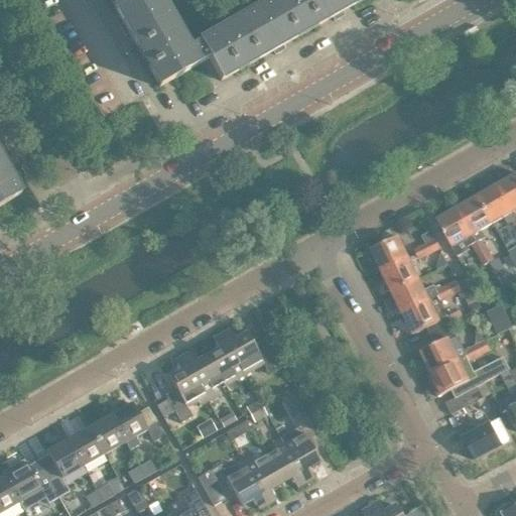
[(181,37),(159,0),(109,0),(122,23),(118,25),(124,35),(128,33),(135,46),(143,59),(181,37)]
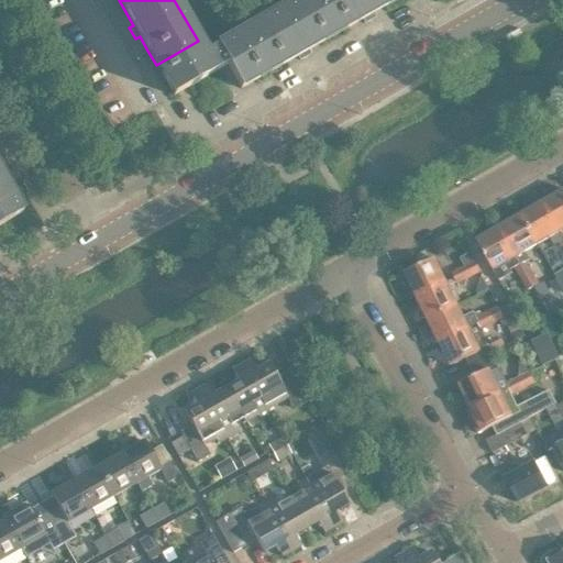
[(296,0),(245,29),(269,72),(296,56),(298,59),(309,54),(307,50),(334,34),(315,0),(296,0)]
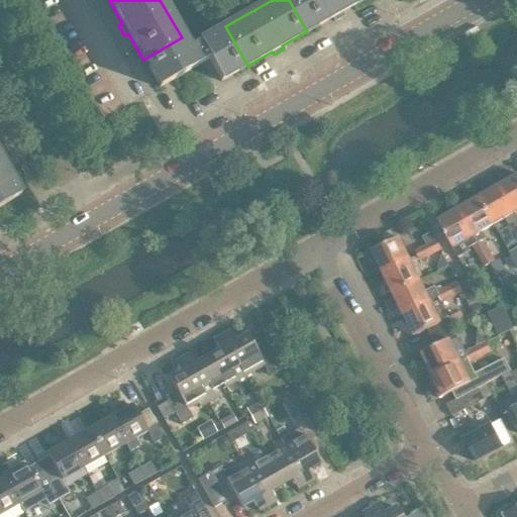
[(334,21),(343,15),(341,12),(362,0),(289,0),(307,31),(331,17),(334,21)]
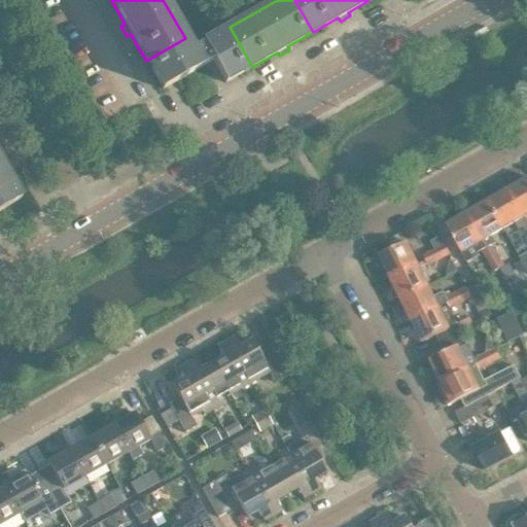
[(146,61),(162,89),(212,61),(224,82),(252,67),(230,27),(191,49),(185,38),(146,61)]
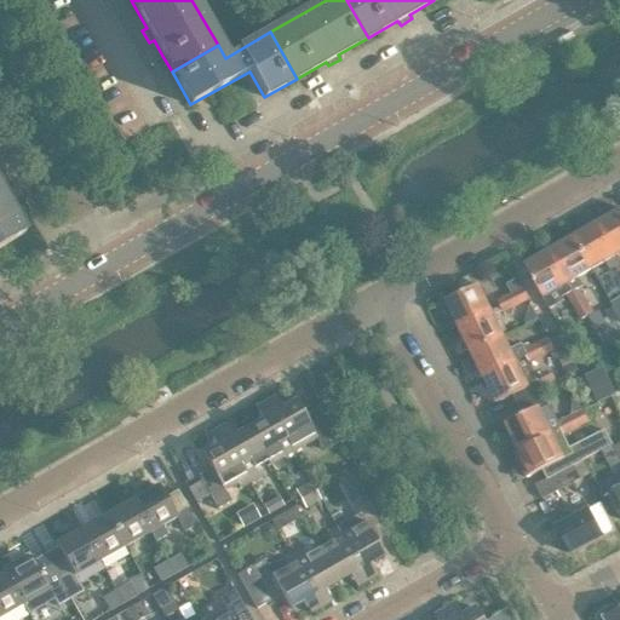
[(0,246),(23,234),(6,204),(10,201),(4,189),(0,190),(0,246)]
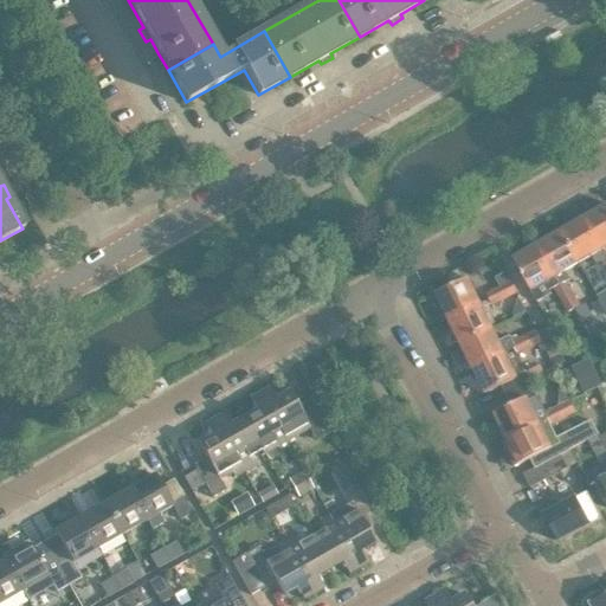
[(605,257),(605,256),(605,204),(584,217),(601,249),(605,257)]
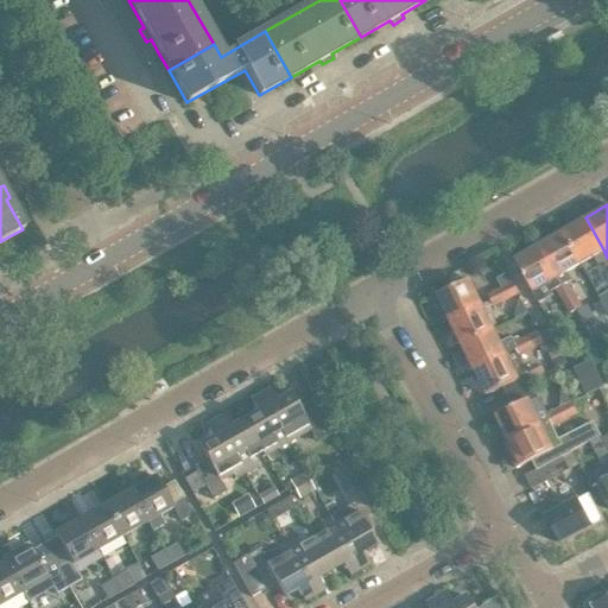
[(586,217),(562,232),(580,263),(593,255),(597,265),(603,261),(603,260),(607,258),(603,249),(586,217)]
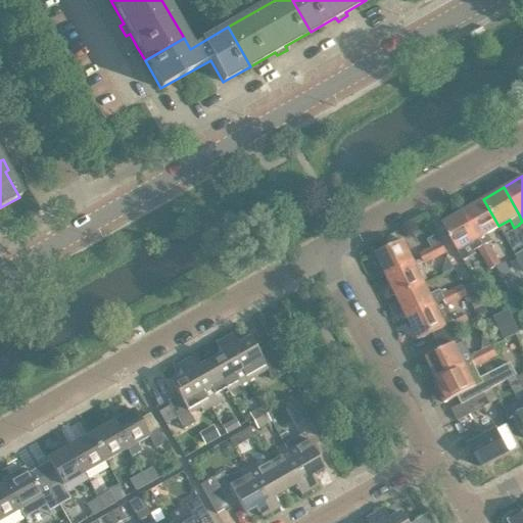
[(498,226),(483,199),(462,211),(481,245),(486,242),(486,243),(490,241),(486,233),(498,226)]
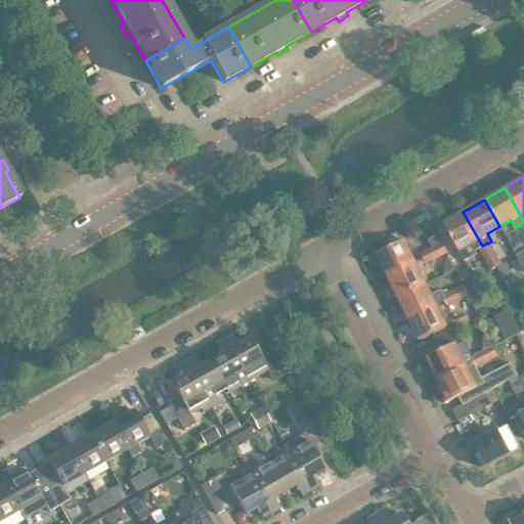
[(482,246),(463,212),(442,223),(464,260),(476,253),(474,251),(478,248),(482,246)]
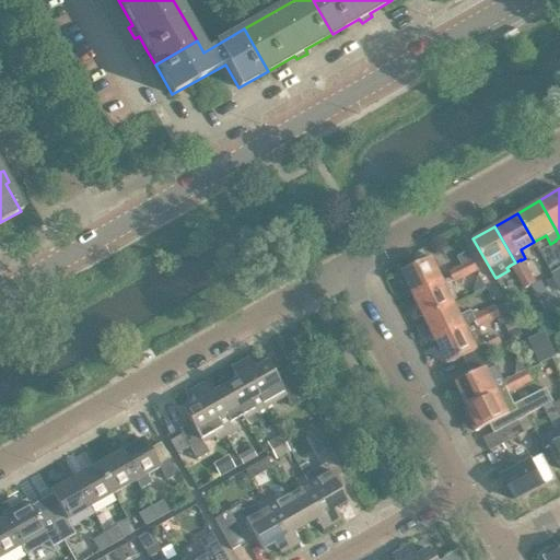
[(404,286),(408,286),(412,294),(442,280),(431,257),(401,271),(403,273),(399,277),(404,286)]
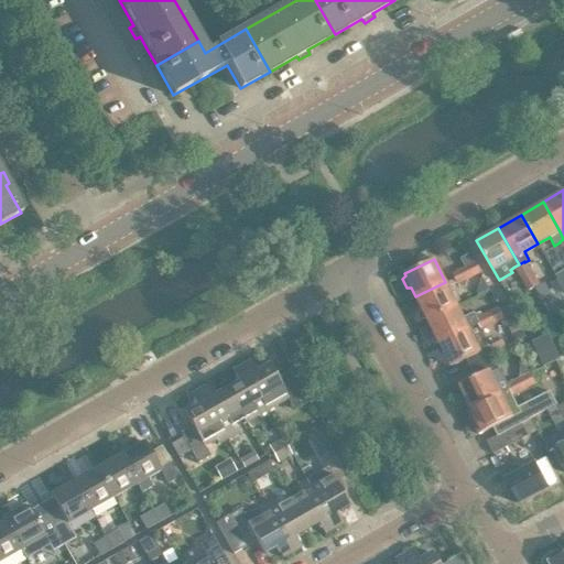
[(468,278),(480,271),(475,261),(463,268),(468,278)]
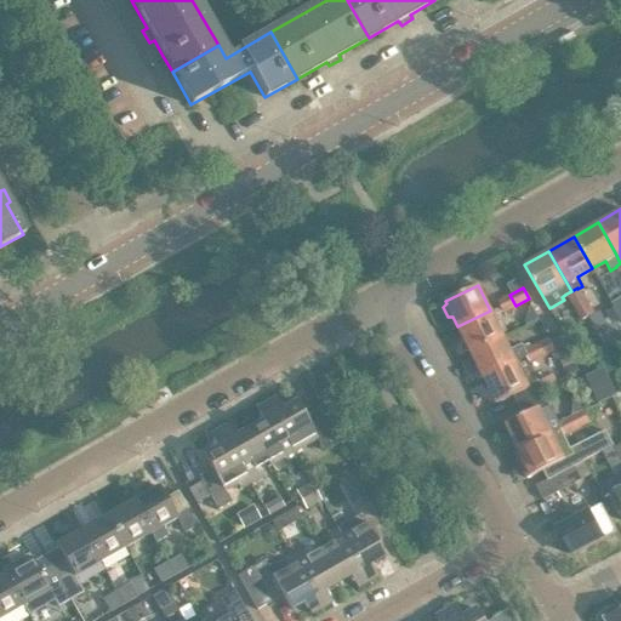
[(585,301),(577,289),(577,288),(571,291),(567,294),(574,307),(585,301)]
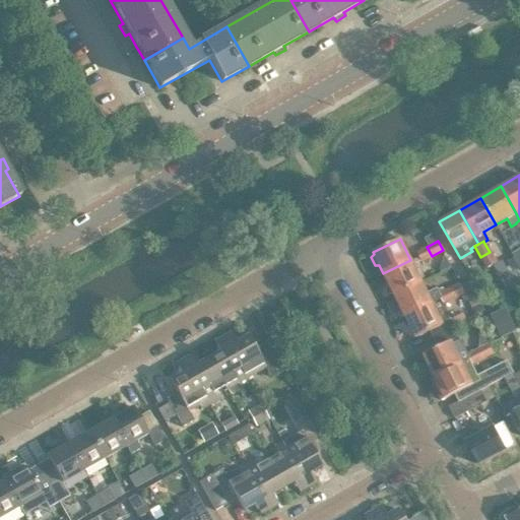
[(420,261),(432,256),(427,247),(416,252),(420,261)]
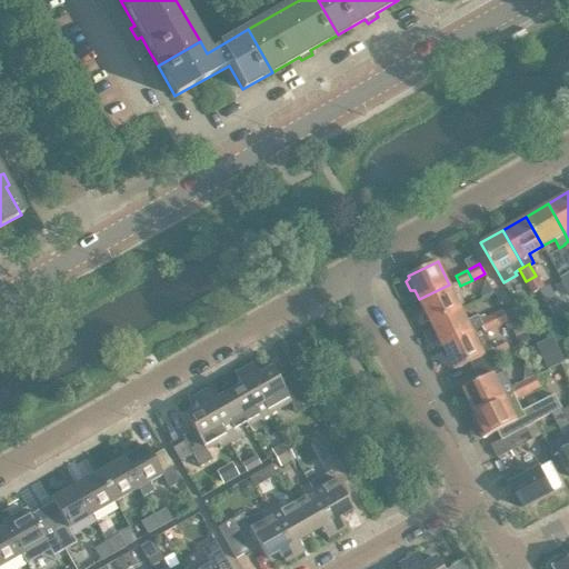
[(568,270),(559,277),(568,292),(568,270)]
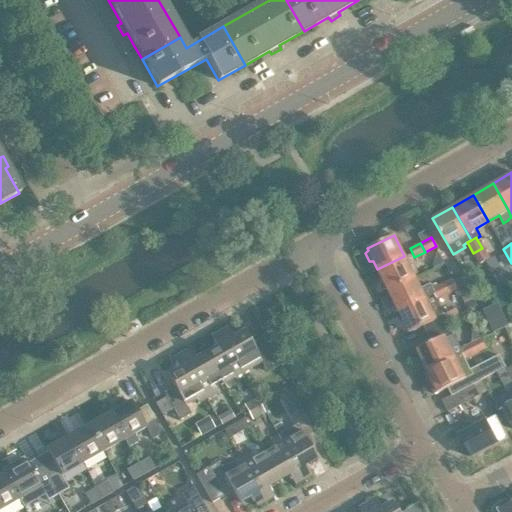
[(479,263),(488,258),(482,248),(473,253),(479,263)]
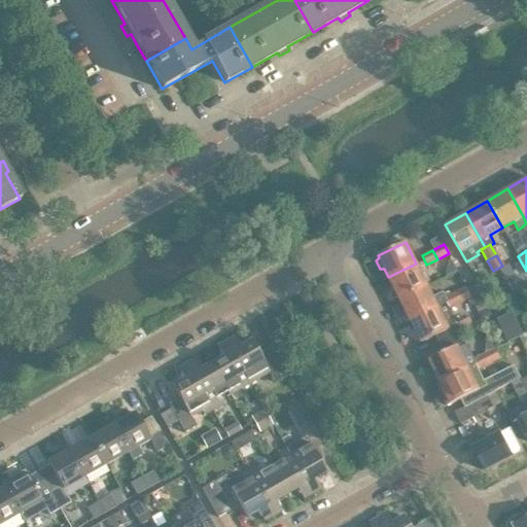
[(398,296),(398,299),(427,285),(426,283),(429,280),(425,273),(421,273),(416,264),(388,277),(393,286),(390,289),(393,297),(398,296)]
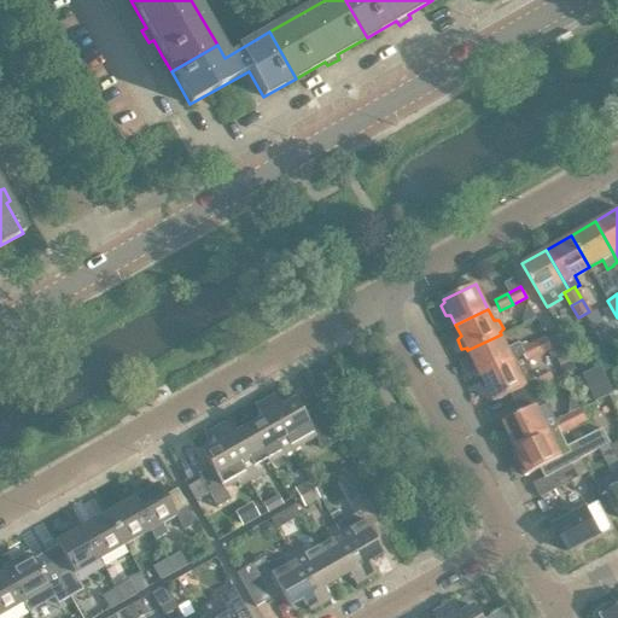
[(560,365),(572,359),(560,332),(547,339),(560,365)]
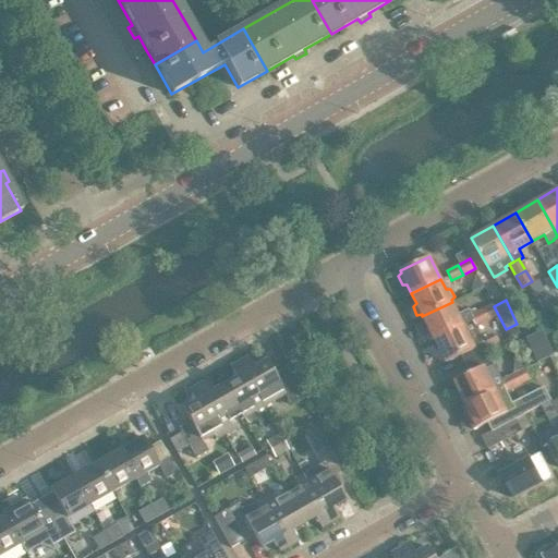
[(422,316),(434,339),(463,325),(474,319),(471,315),(469,310),(458,314),(452,302),(422,316)]
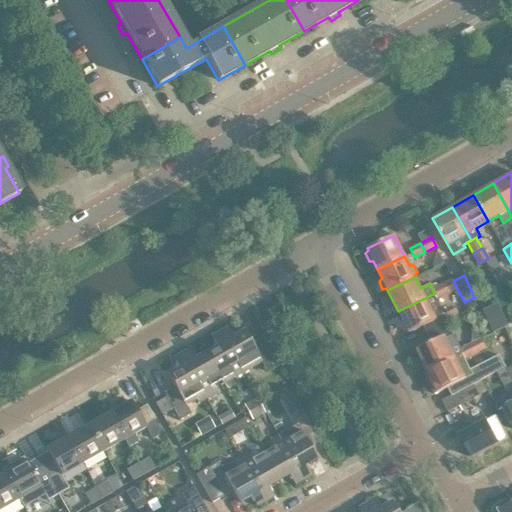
[(445,293),(456,288),(452,279),(441,284),(445,293)]
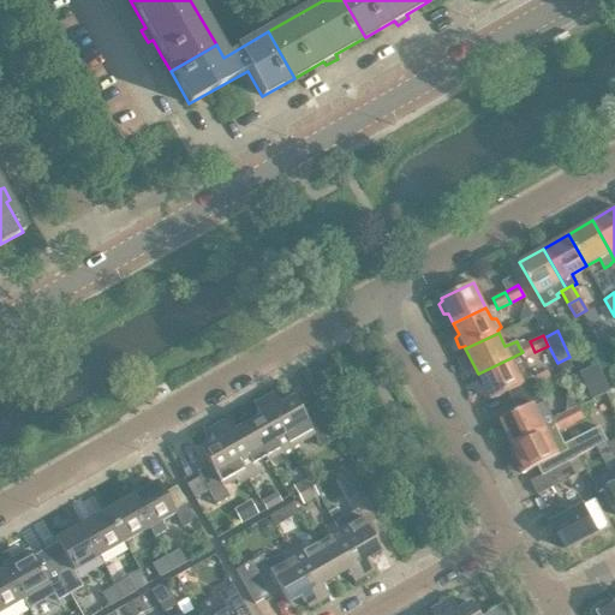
[(535,377),(525,358),(535,352),(530,341),(519,347),(523,352),(511,358),(478,374),(490,399),(508,390),(513,401),(539,388),(553,382),(547,370),(535,377)]
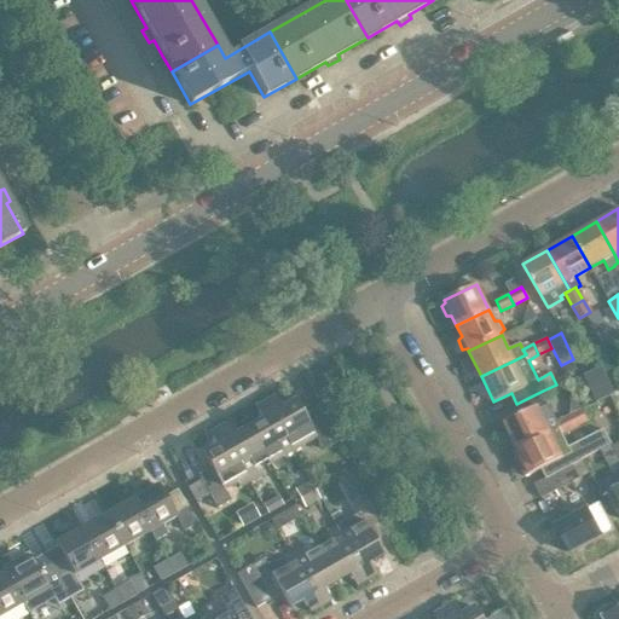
[(613,393),(601,368),(584,376),(596,400),(613,393)]
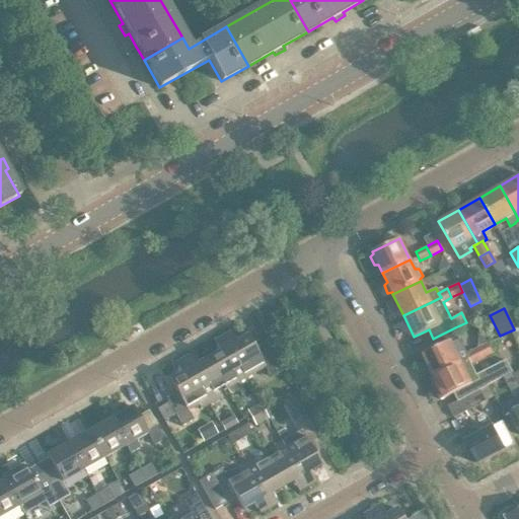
[(422,355),(433,376),(460,362),(470,358),(467,353),(455,327),(433,339),(437,347),(422,355)]
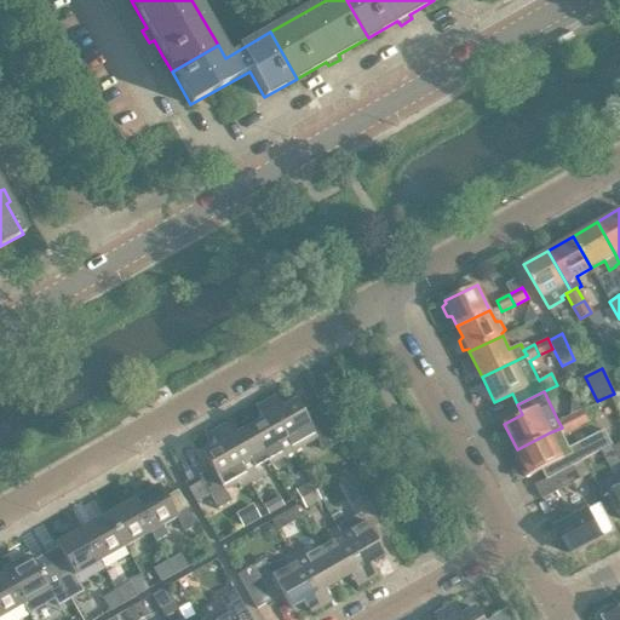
[(274,396),(264,402),(294,455),(304,449),(303,447),(315,440),(321,449),(334,441),(315,407),(303,414),(294,400),(281,408),(274,396)]
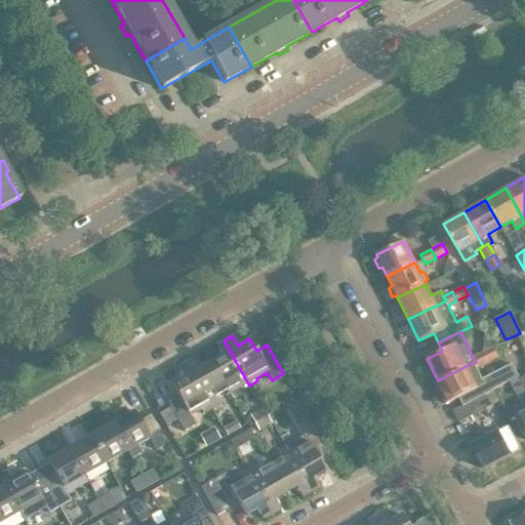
[(242,390),(249,386),(224,340),(215,345),(220,355),(209,361),(226,390),(228,393),(240,386),(242,390)]
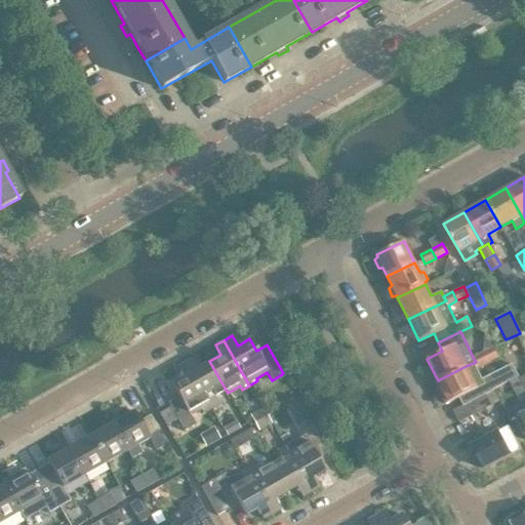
[(486,362),(497,357),(493,348),(482,353),(486,362)]
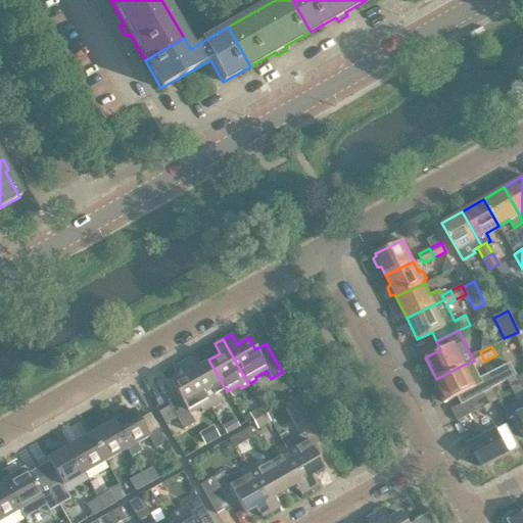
[(478,385),(482,393),(483,393),(504,382),(498,371),(481,379),(474,366),(484,361),(480,351),(471,355),(474,361),(464,365),(436,379),(434,380),(436,383),(437,382),(440,387),(436,389),(443,402),(478,385)]
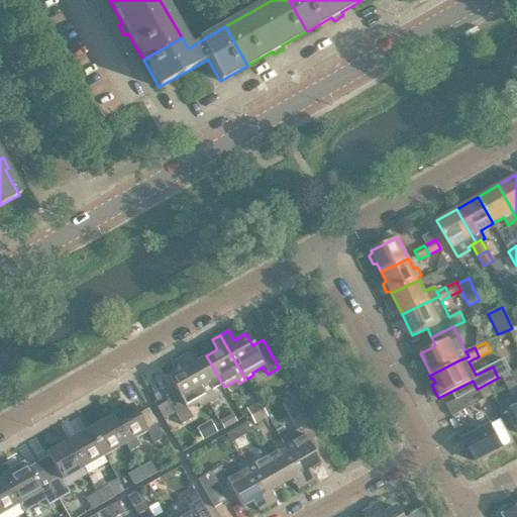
[(196,362),(190,351),(182,356),(207,401),(215,397),(211,390),(222,384),(206,355),(196,362)]
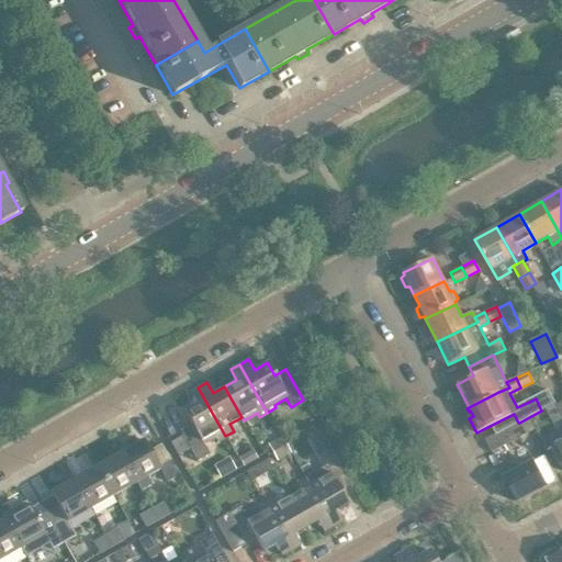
[(225,436),(198,388),(189,393),(194,404),(182,411),(190,424),(178,430),(195,461),(209,454),(200,440),(212,434),(216,441),(225,436)]
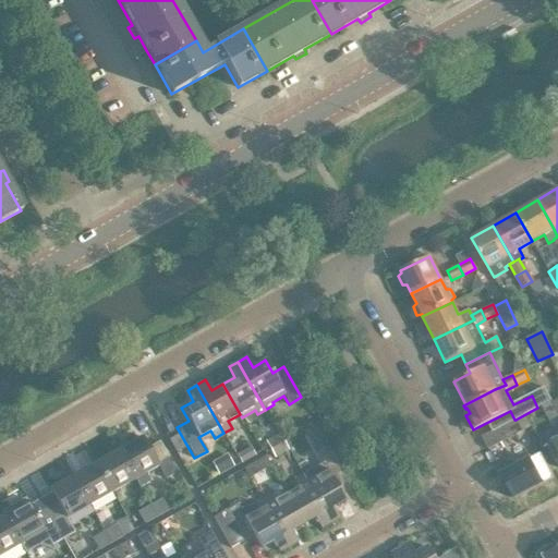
[(557,412),(557,413),(557,415),(557,437),(552,441),(547,444),(556,461),(557,459),(557,412)]
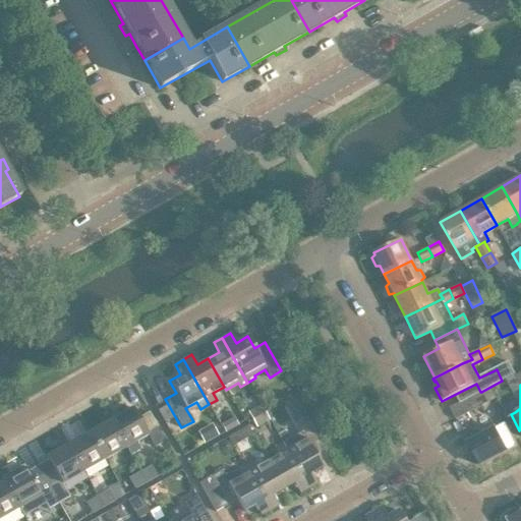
[(455,418),(486,402),(481,392),(480,392),(449,408),(455,418)]
